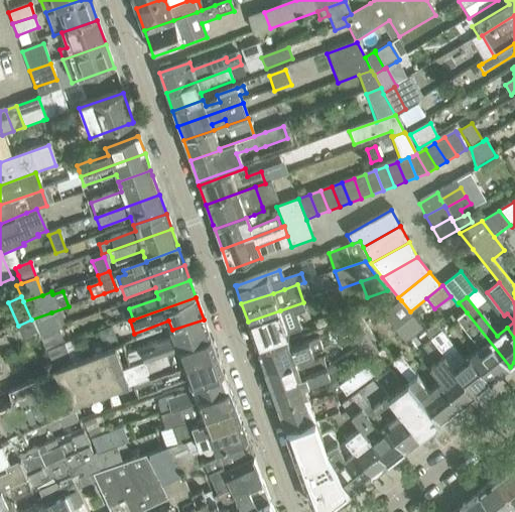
[(401,300),(384,314),(396,331),(413,316),(410,311),(401,300)]
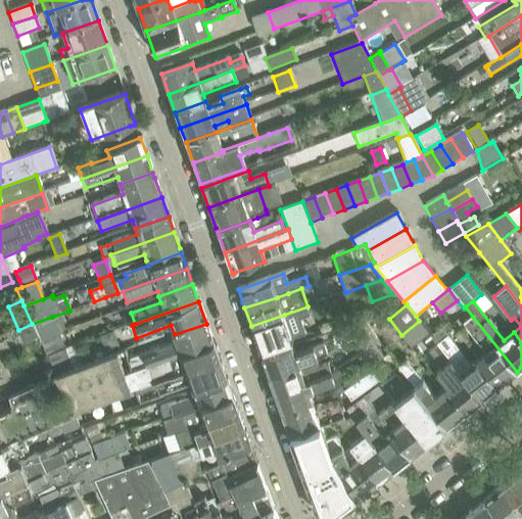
[(284,315),(251,326),(259,348),(258,348),(258,350),(259,350),(292,338),(305,334),(299,319),(311,315),(307,307),(284,315)]
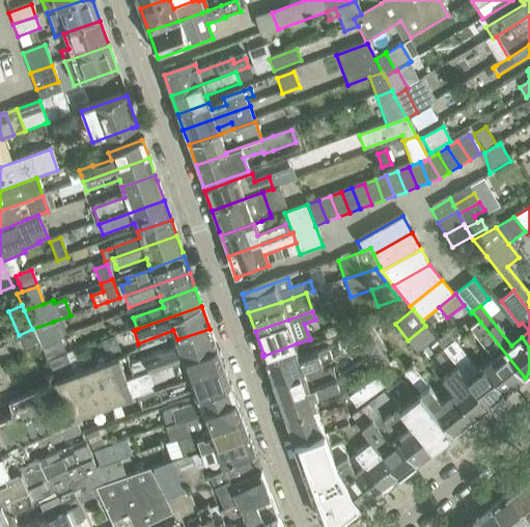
[(53,322),(32,329),(39,342),(40,345),(59,339),(53,322)]
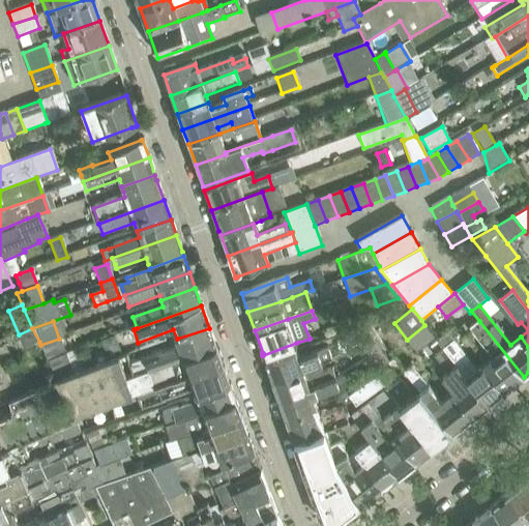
[(483,364),(505,391),(524,377),(479,321),(468,330),(491,358),(483,364)]
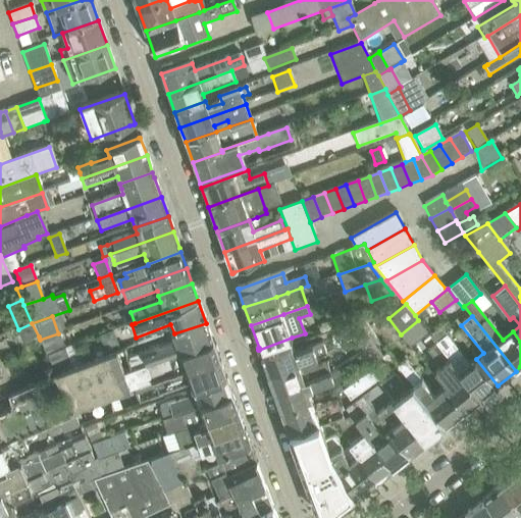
[(15,330),(21,345),(39,337),(32,323),(18,329),(15,330)]
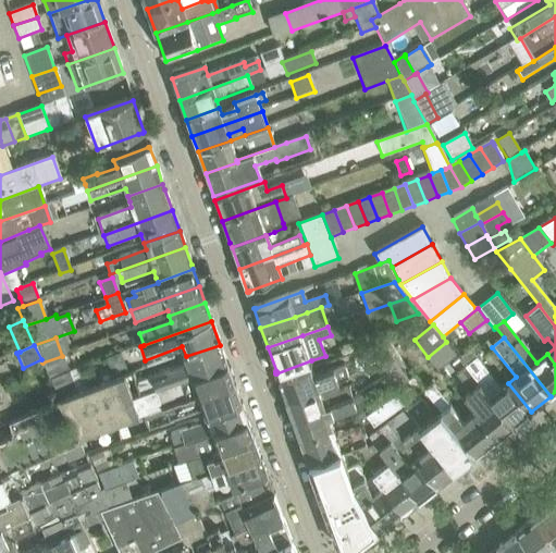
[(189,366),(135,385),(139,397),(158,391),(227,366),(220,345),(186,356),(189,366)]
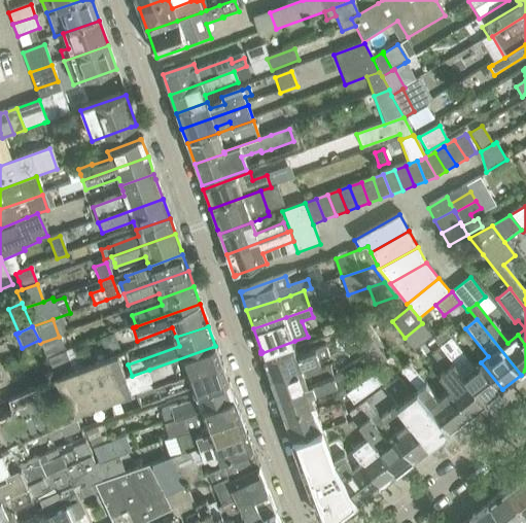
[(363,328),(348,334),(355,344),(369,336),(370,336),(363,328)]
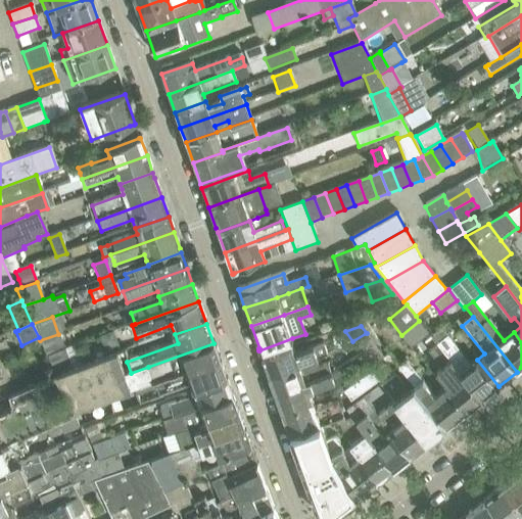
[(441,328),(431,336),(437,343),(481,399),(499,386),(477,360),(470,365),(441,328)]
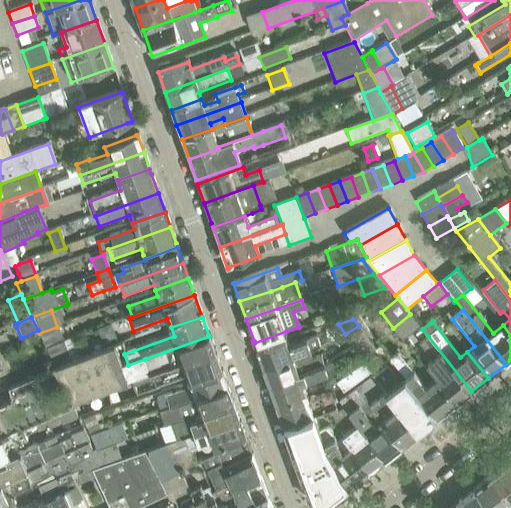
[(345,334),(353,346),(367,339),(358,326),(345,334)]
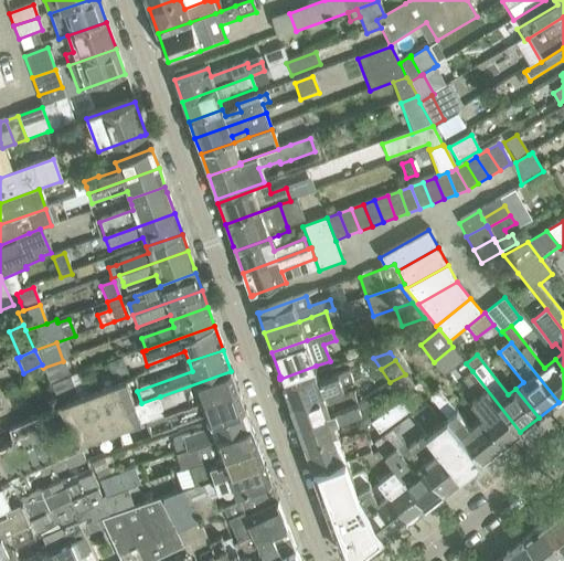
[(63,361),(43,368),(50,384),(70,378),(63,361)]
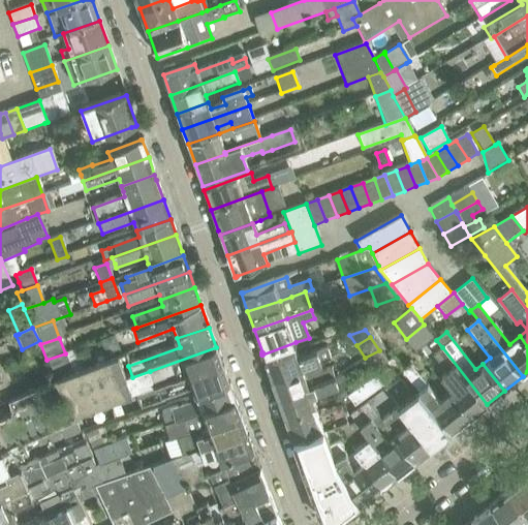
[(74,375),(56,382),(72,419),(131,397),(136,395),(222,364),(216,347),(150,371),(132,377),(128,366),(125,357),(118,359),(74,375)]
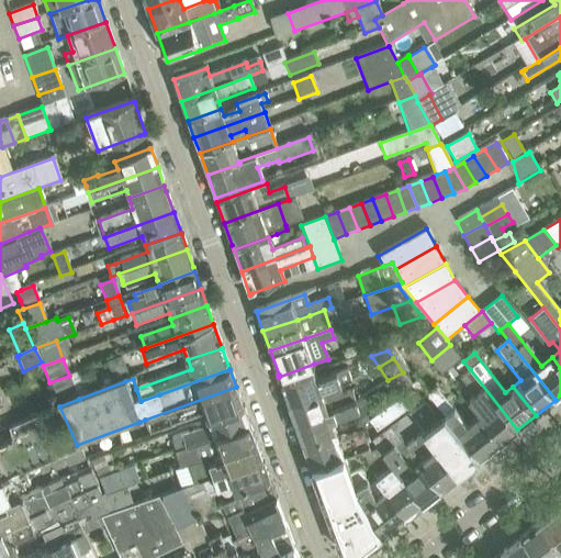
[(517,430),(470,369),(460,377),(475,395),(466,403),(478,419),(480,416),(501,444),(517,430)]
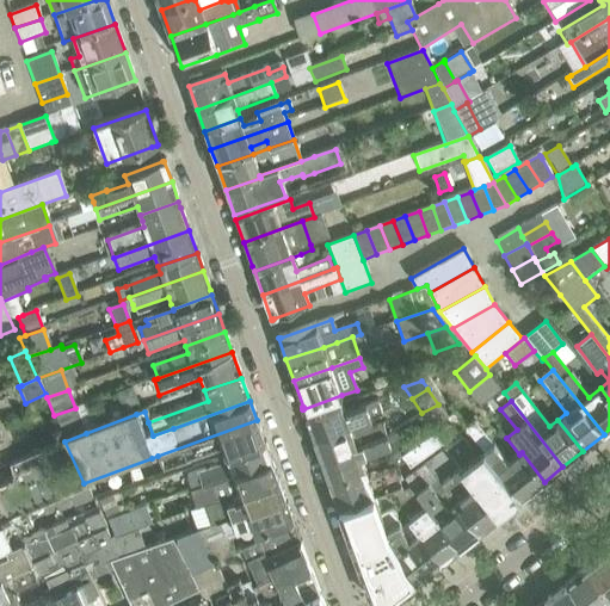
[(343,404),(307,418),(314,438),(350,426),(381,415),(377,402),(345,414),(343,404)]
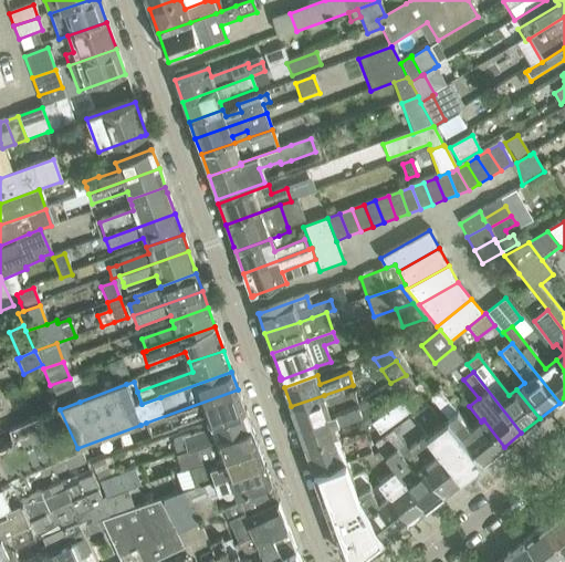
[(415,387),(406,375),(390,383),(400,397),(406,394),(415,387)]
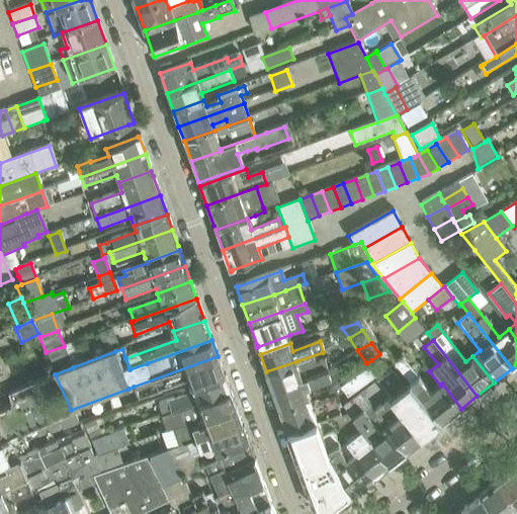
[(64,346),(46,352),(55,374),(73,367),(64,346)]
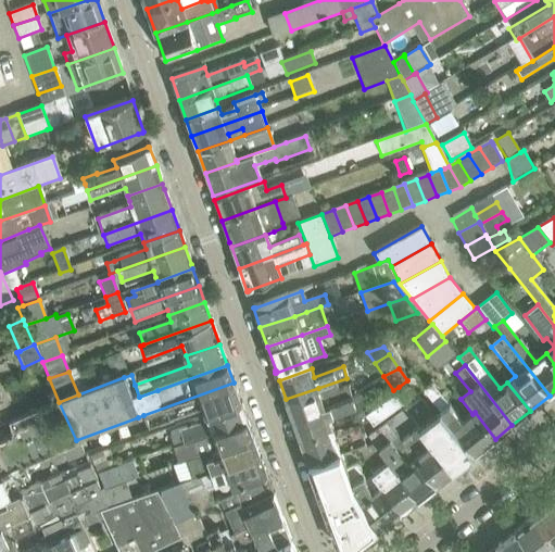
[(234,383),(143,415),(144,419),(167,411),(169,417),(203,406),(204,411),(239,399),(234,383)]
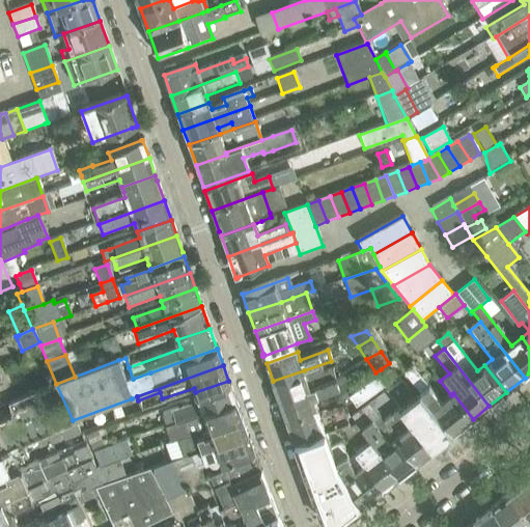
[(304,370),(273,381),(279,398),(333,379),(331,372),(324,375),(321,365),(304,370)]
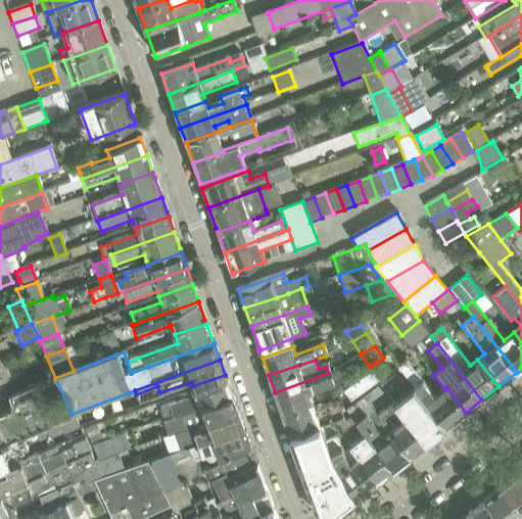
[(407,361),(398,367),(417,389),(446,427),(466,413),(446,387),(444,389),(434,396),(407,361)]
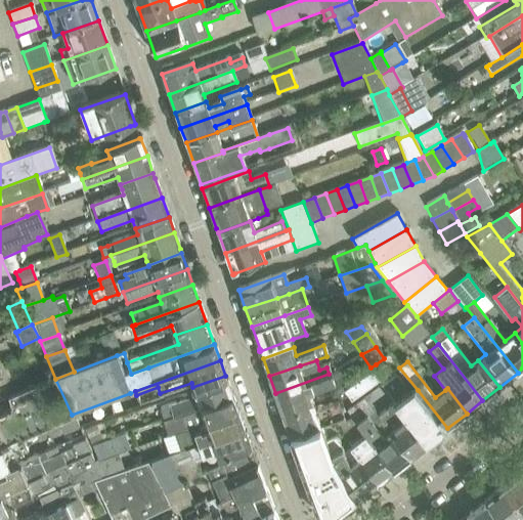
[(372,372),(342,392),(350,402),(379,382),(372,372)]
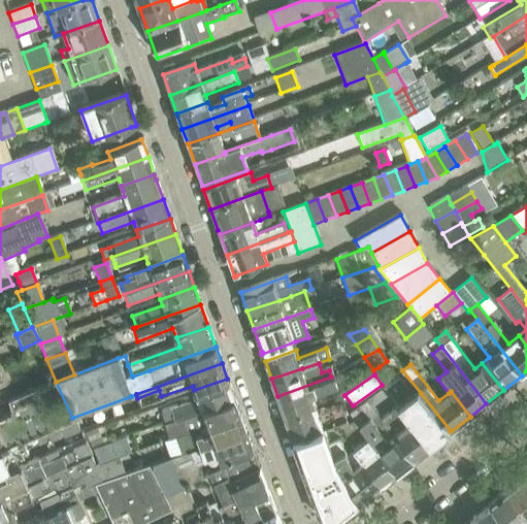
[(331,377),(277,396),(285,416),(316,404),(313,397),(336,389),(331,377)]
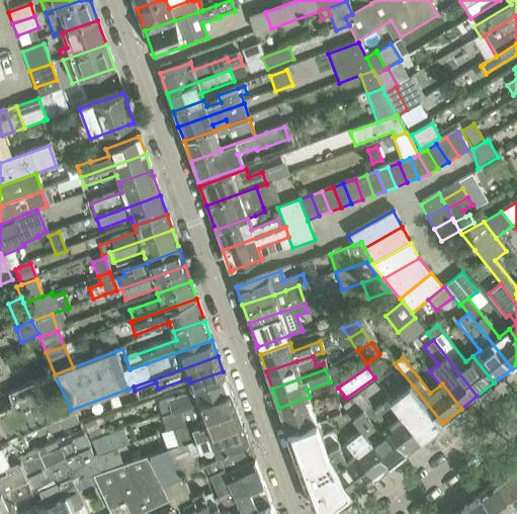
[(194,394),(159,406),(162,415),(230,391),(223,371),(190,382),(194,394)]
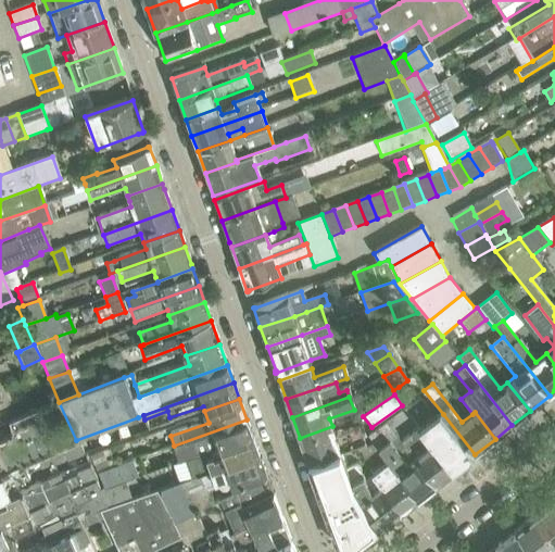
[(453,472),(475,454),(443,414),(437,419),(420,399),(405,411),(432,446),(453,472)]
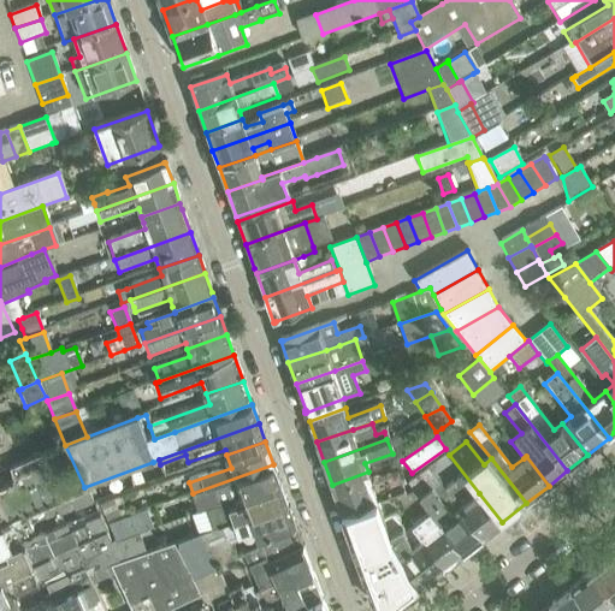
[(0,529),(27,518),(64,502),(43,455),(10,470),(12,475),(13,479),(0,485),(0,529)]
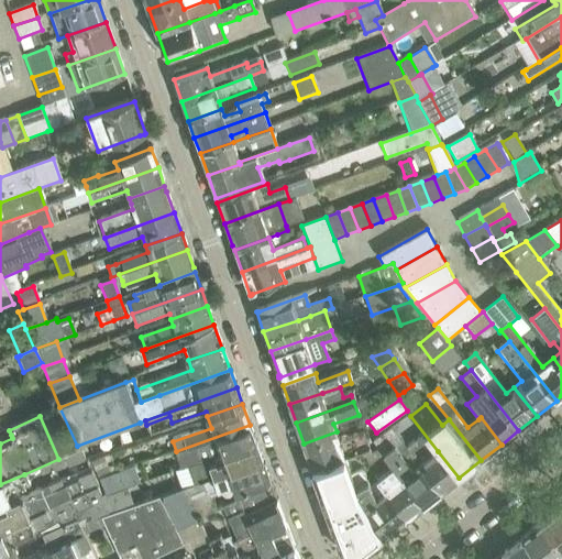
[(250,425),(176,451),(178,459),(184,457),(187,468),(256,444),(250,425)]
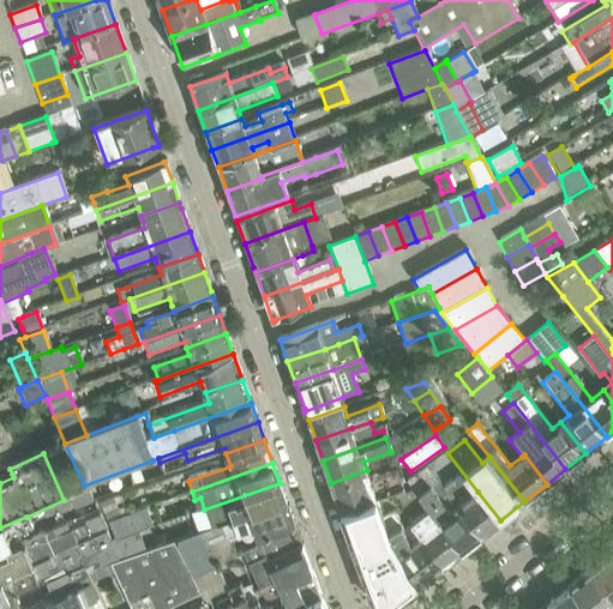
[(427,469),(409,482),(415,489),(421,498),(425,502),(424,502),(439,522),(440,520),(463,550),(481,536),(458,506),(457,507),(445,492),(439,496),(431,486),(437,481),(427,469)]
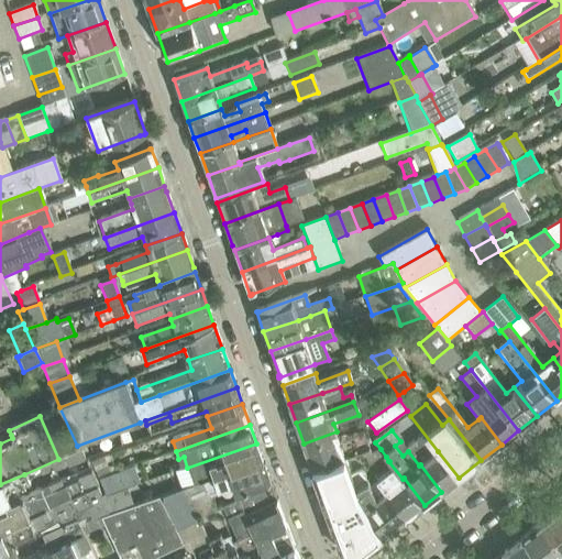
[(340,442),(337,431),(304,444),(312,469),(344,458),(370,448),(365,434),(340,442)]
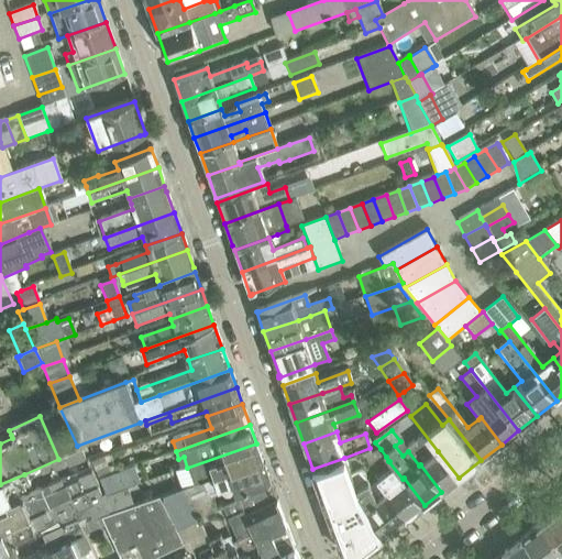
[(423,433),(405,448),(408,451),(419,466),(420,464),(441,492),(459,478),(438,451),(423,433)]
